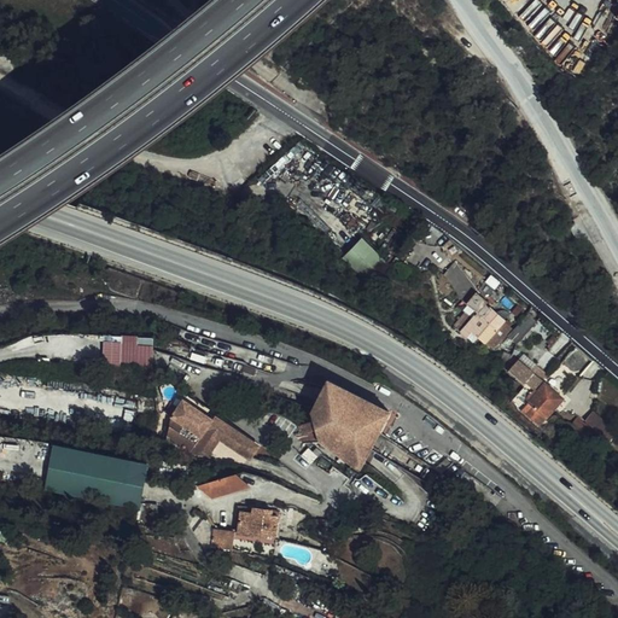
[(363,237),(343,256),(367,280),(388,261),(363,237)]
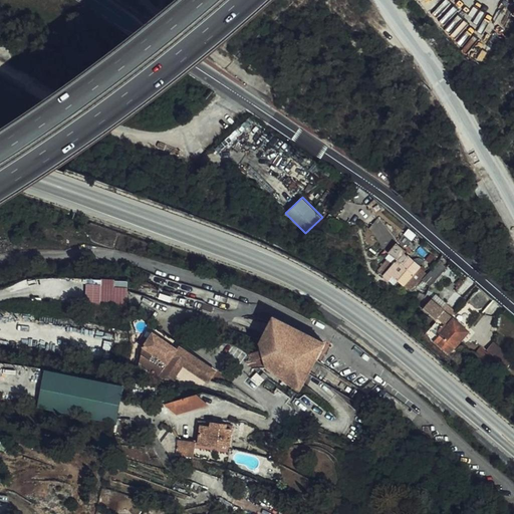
[(401,275),(408,282),(424,264),(404,244),(406,242),(397,234),(388,243),(397,252),(392,257),(386,251),(375,262),(381,268),(392,275),(397,270),(401,275)]
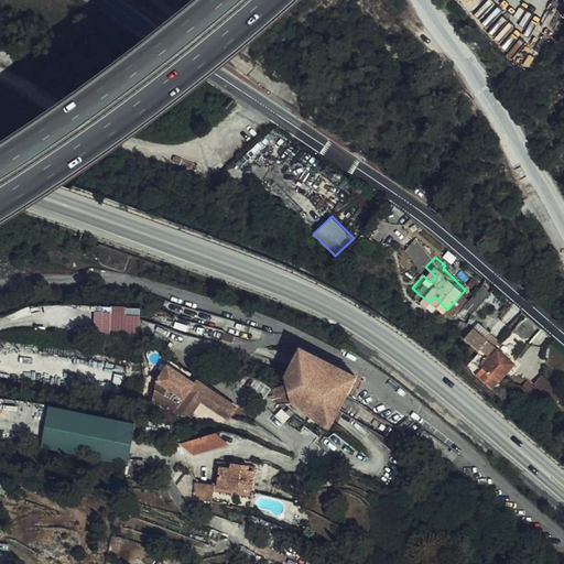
[(485,280),(469,305),(477,310),(492,285),(485,280)]
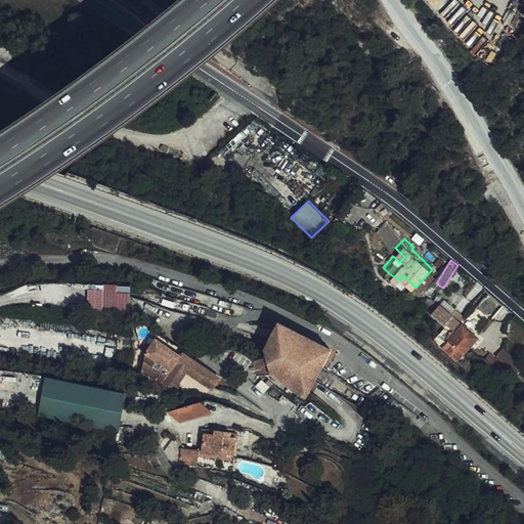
[(408,280),(404,275),(399,280),(404,285),(408,280)]
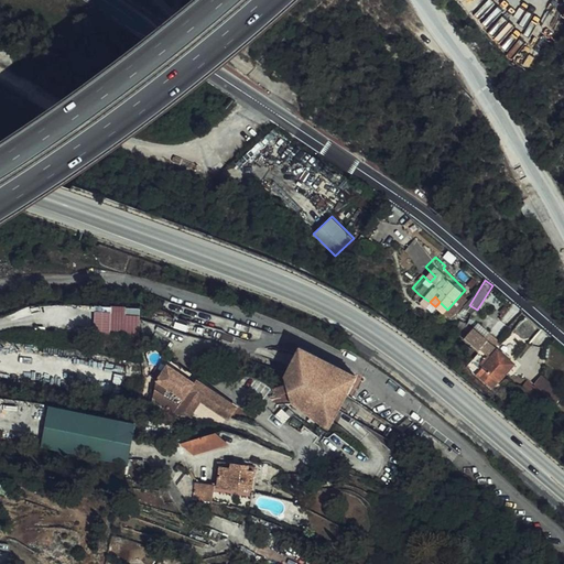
[(114,311),(95,311),(94,332),(140,334),(141,306),(114,305),(114,311)]
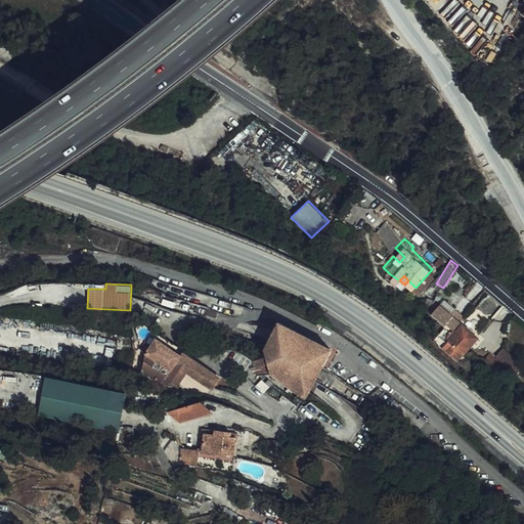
[(433,309),(436,300),(431,297),(426,305),(433,309)]
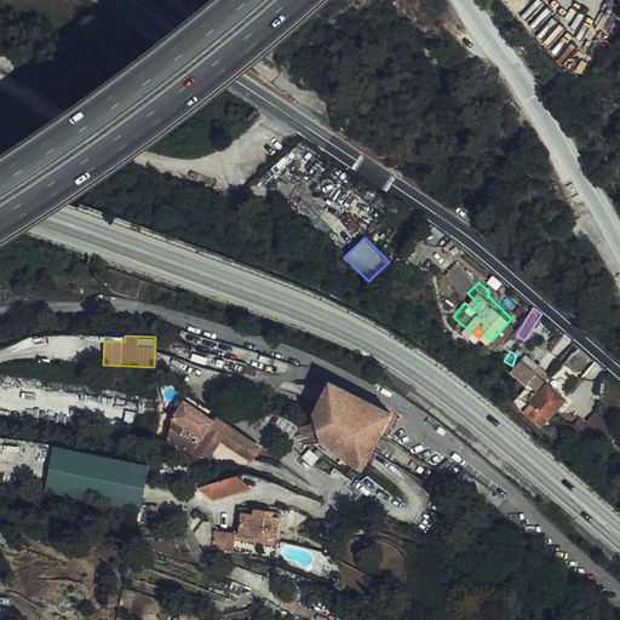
[(535,373),(541,367),(530,355),(524,361),(535,373)]
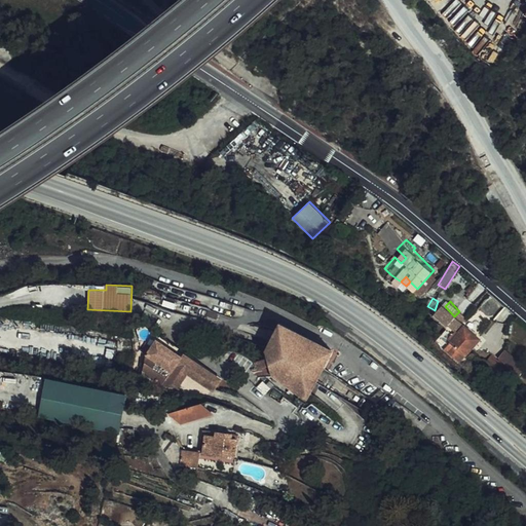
[(435,316),(448,328),(450,326),(455,320),(460,324),(465,318),(459,311),(454,316),(445,306),(435,316)]
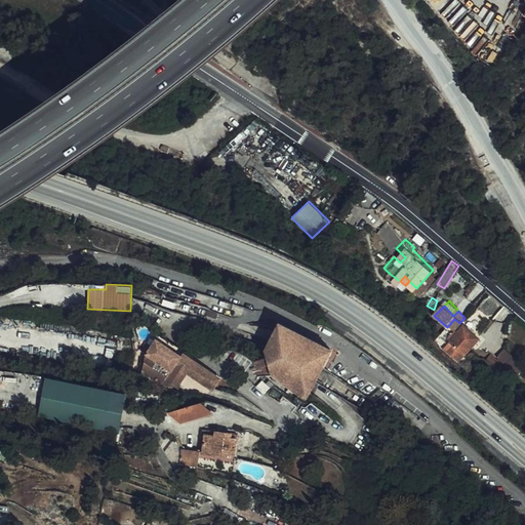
[(474,330),(481,320),(474,315),(467,325),(474,330)]
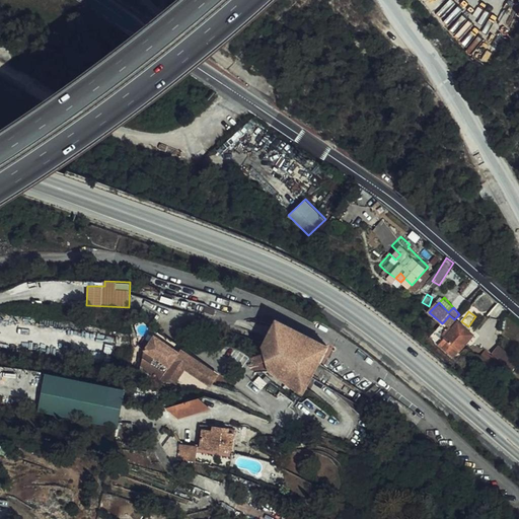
[(449,325),(454,319),(449,315),(444,321),(449,325)]
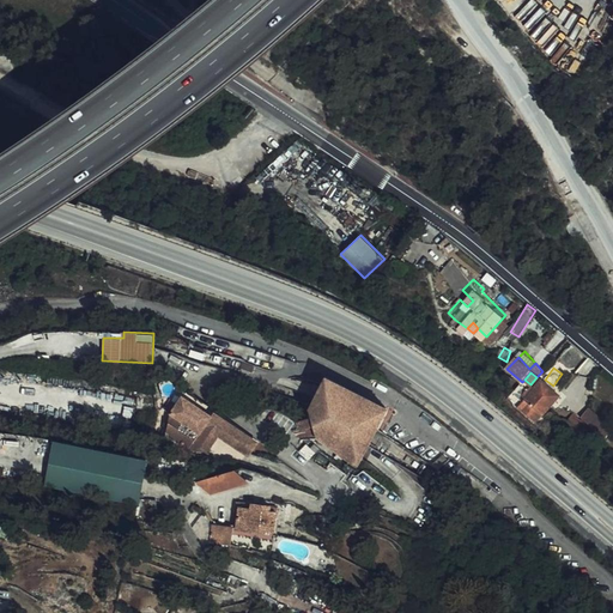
[(522,382),(520,386),(525,390),(522,394),(526,398),(517,406),(535,420),(559,393),(558,390),(542,378),(540,380),(536,377),(530,384),(525,380),(522,382)]
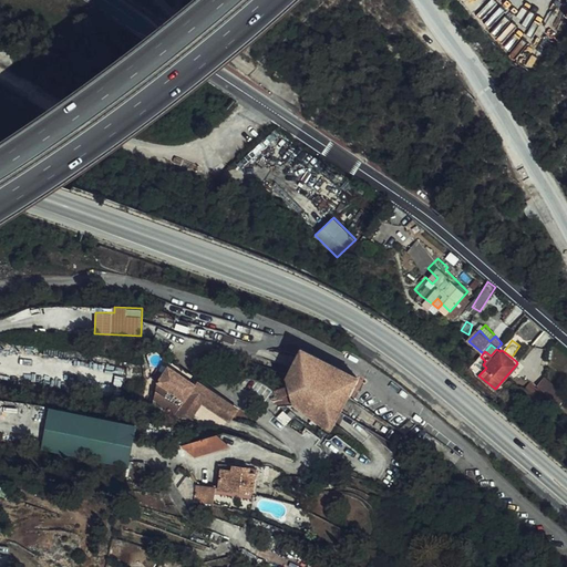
[(356,378),(306,356),(297,352),(285,380),(296,409),(333,430),(349,393),(356,378)]
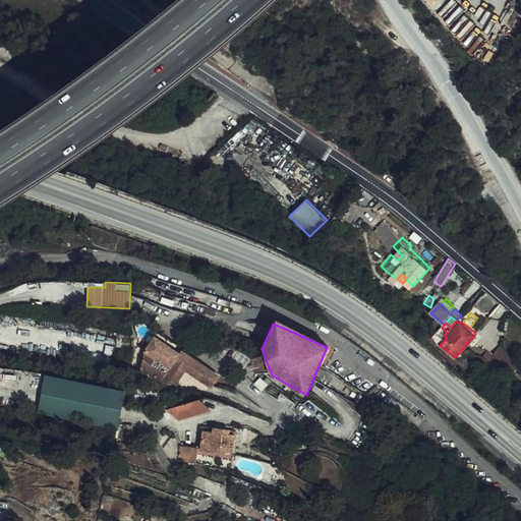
[(146,335),(136,352),(137,378),(141,378),(151,338),(146,335)]
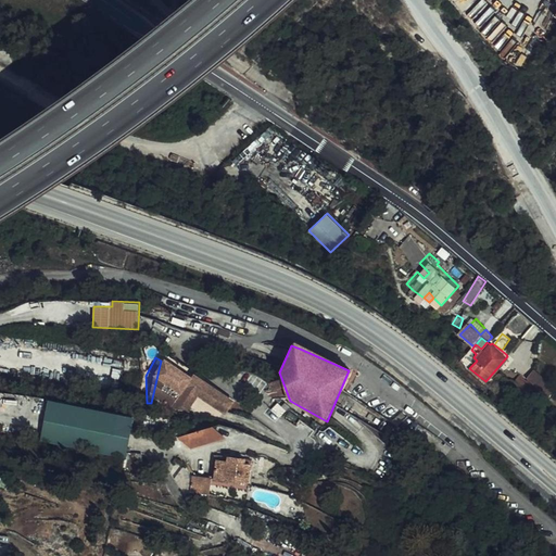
[(217,401),(225,387),(187,367),(185,373),(161,361),(151,403),(217,401)]
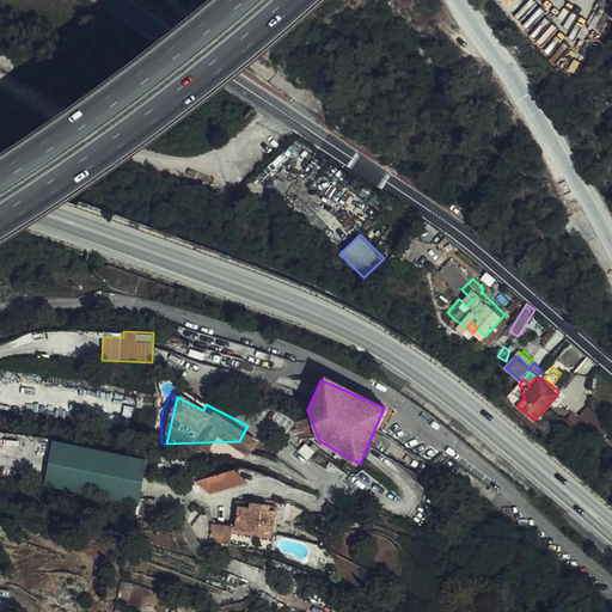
[(588,407),(579,416),(574,411),(567,420),(588,441),(605,423),(588,407)]
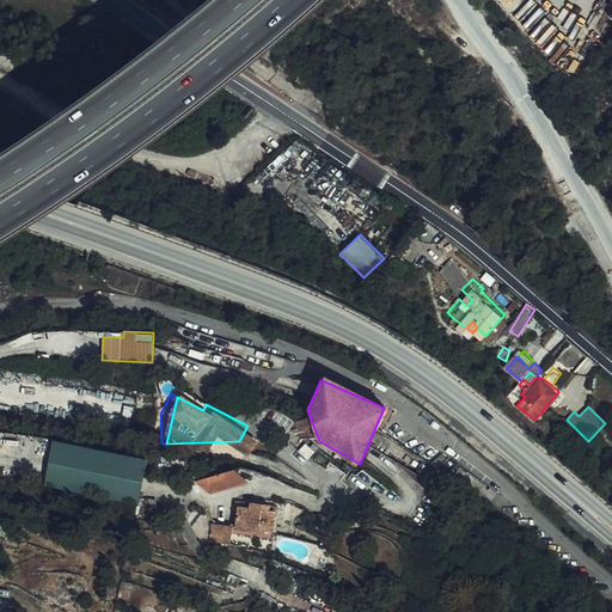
[(140,505),(148,457),(54,439),(44,487),(140,505)]
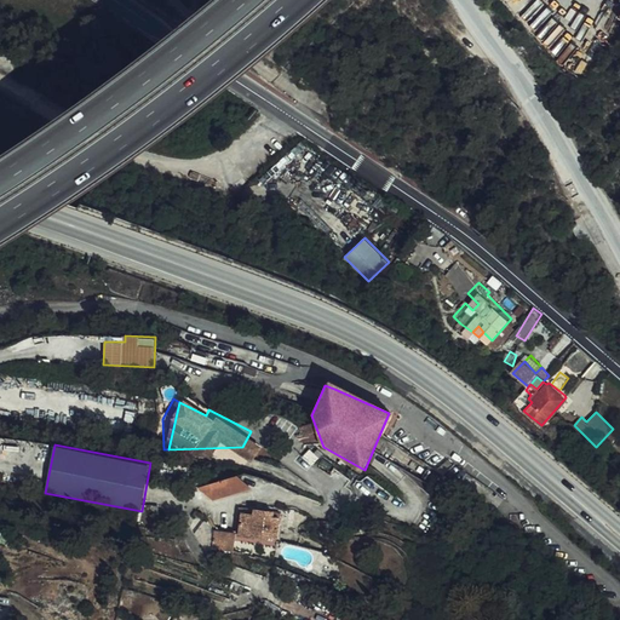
[(227,474),(195,489),(211,500),(242,483),(227,474)]
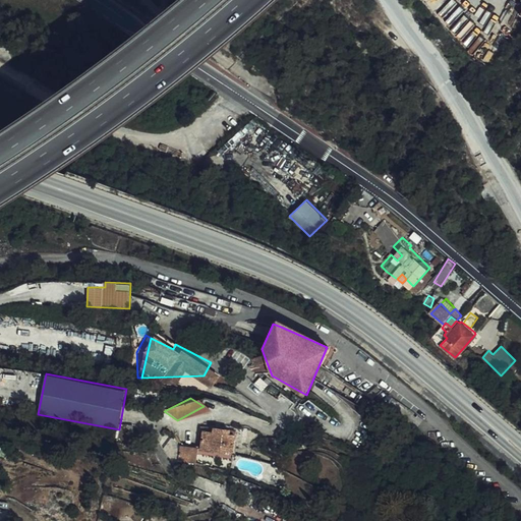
[(252,398),(248,407),(257,411),(262,402),(252,398)]
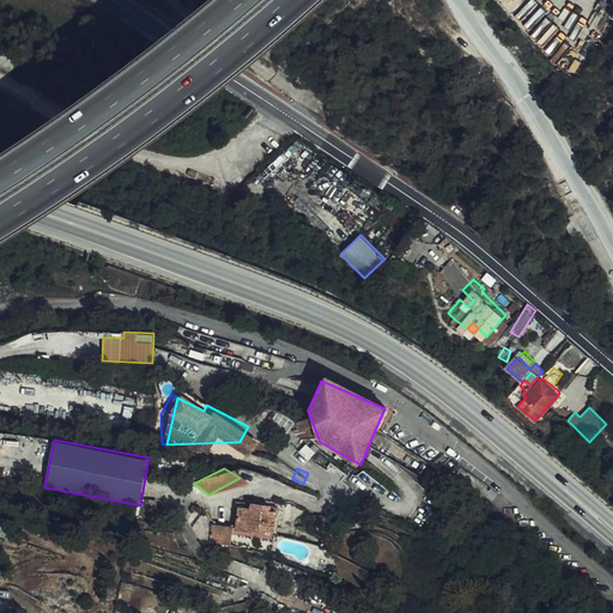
[(238,498),(237,527),(256,528),(258,523),(273,523),(274,499),(238,498)]
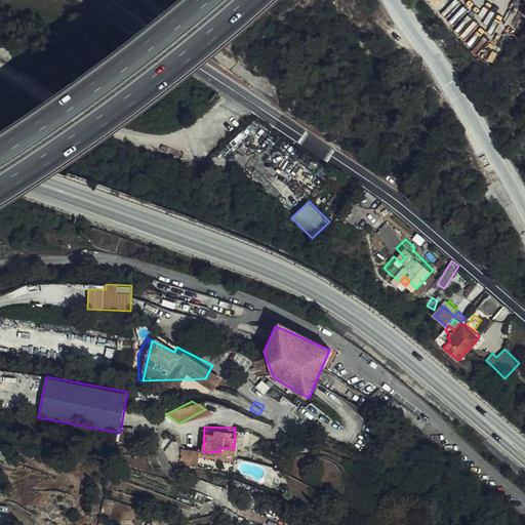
[(180,450),(180,466),(198,467),(199,450),(180,450)]
